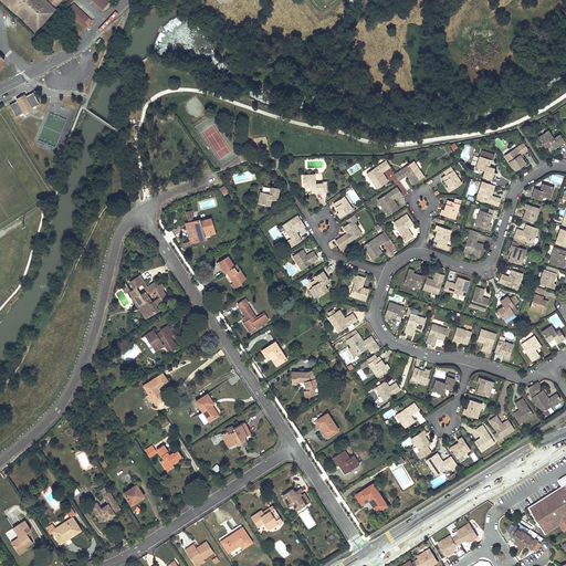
[(3,0),(13,9),(13,10),(23,20),(25,18),(28,16),(31,11),(21,2),(22,0),(25,0),(24,1),(30,6),(34,0),(3,0)]
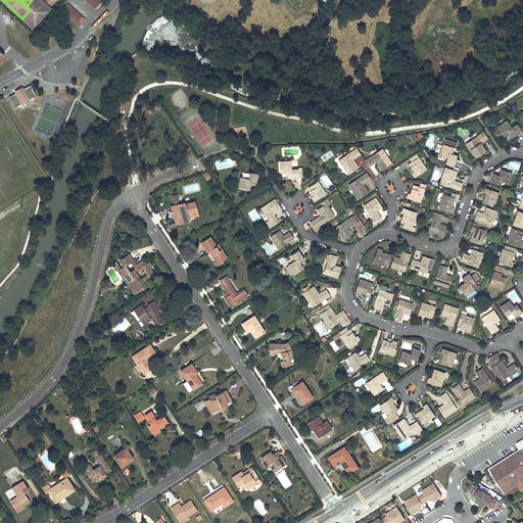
[(51,8),(50,8),(57,0),(43,0),(43,1),(44,1),(35,11),(34,10),(33,12),(30,14),(28,17),(27,18),(25,20),(32,27),(41,17),(42,18),(51,8)]
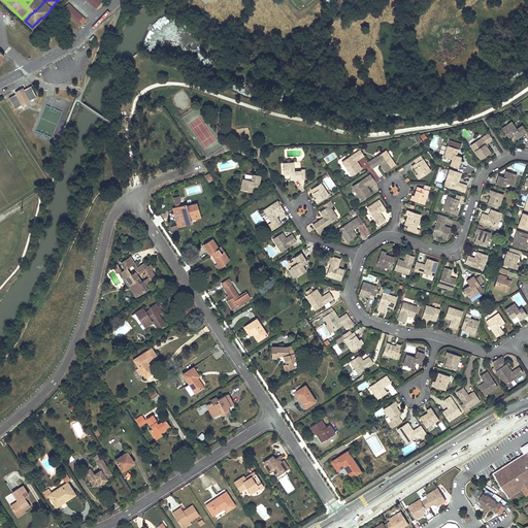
[(96,9),(99,6),(102,3),(98,0),(86,0),(89,2),(91,4),(94,6),(96,9)]
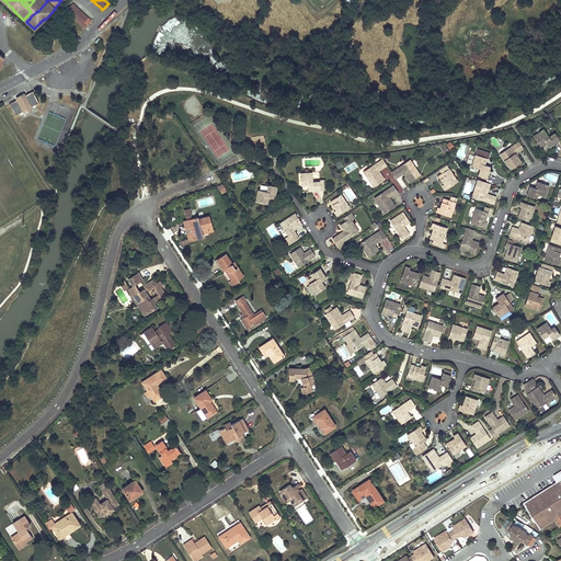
[(84,29),(88,25),(91,22),(89,19),(86,16),(83,14),(81,12),(78,9),(76,7),(73,4),(67,11),(84,29)]
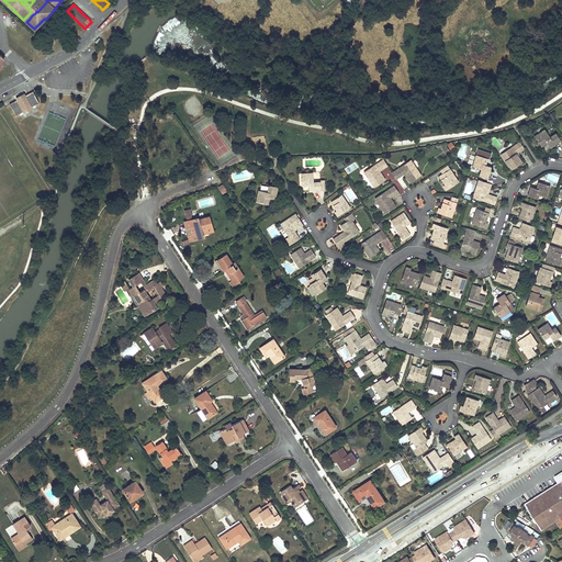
[(15,101),(10,104),(17,116),(19,114),(24,112),(24,113),(27,111),(32,109),(32,108),(35,105),(40,103),(33,92),(27,94),(25,97),(26,99),(23,101),(20,102),(18,100),(15,101)]
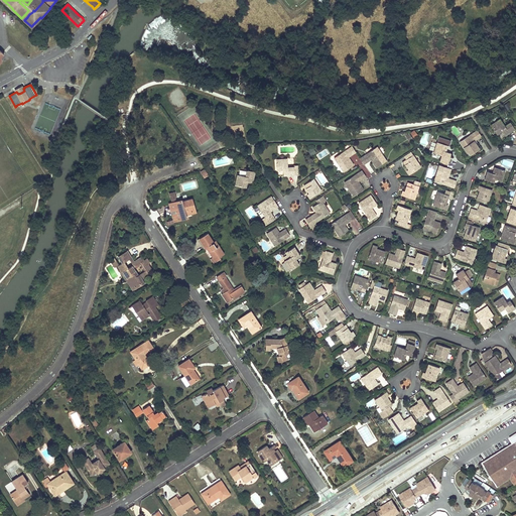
[(500,120),(491,125),(498,134),(503,131),(506,135),(514,130),(510,123),(505,127),(500,120)]
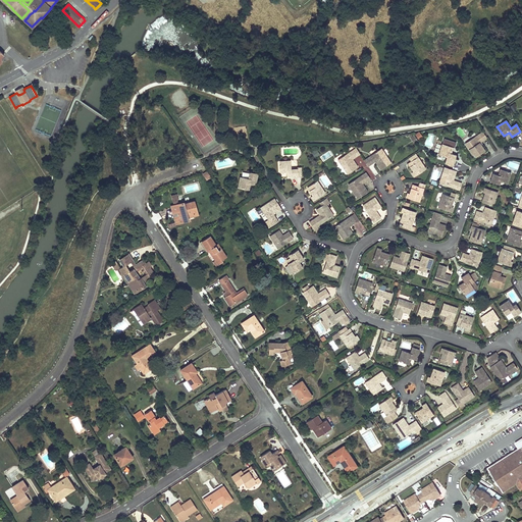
[(480,143),(485,139),(482,133),(466,144),(472,154),(474,153),(476,156),(485,150),(480,143)]
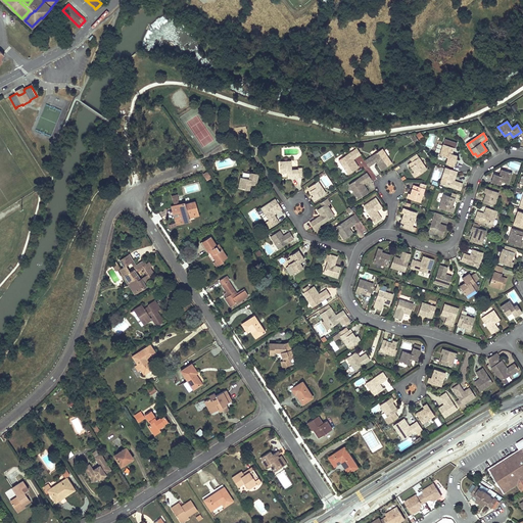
[(454,167),(458,155),(452,153),(454,147),(443,144),(440,154),(448,157),(446,163),(454,167)]
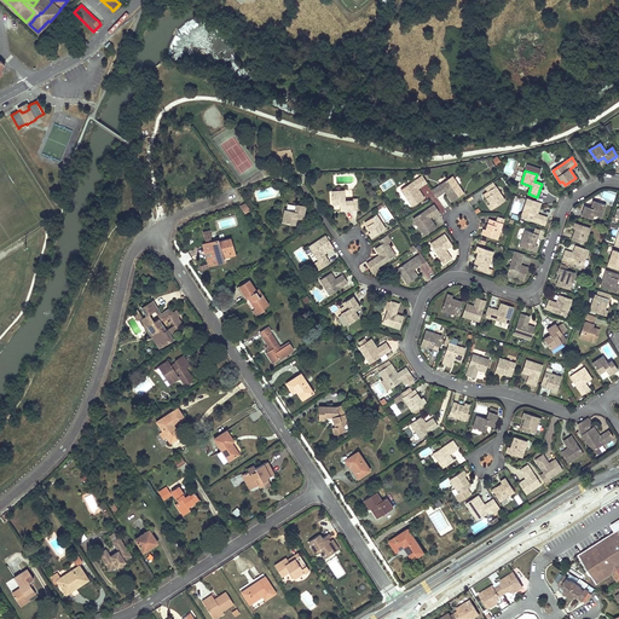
[(416,190),(427,183),(422,175),(401,190),(409,202),(411,202),(414,206),(424,198),(420,191),(418,192),(416,190)]
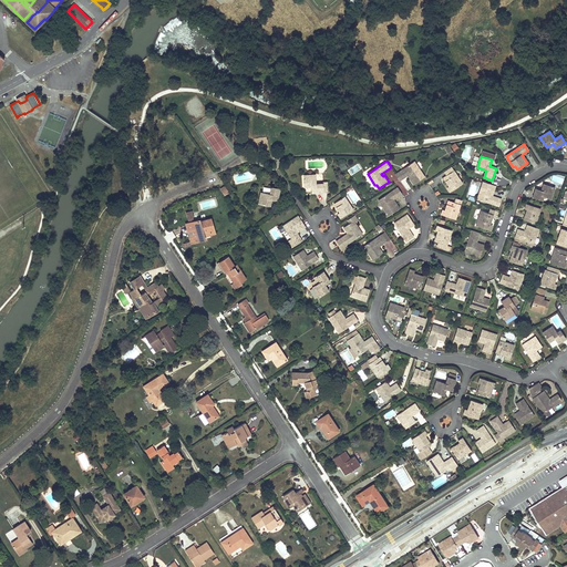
[(409,177),(413,184),(423,177),(421,174),(422,173),(414,162),(395,174),(400,181),(409,174),(411,176),(409,177)]
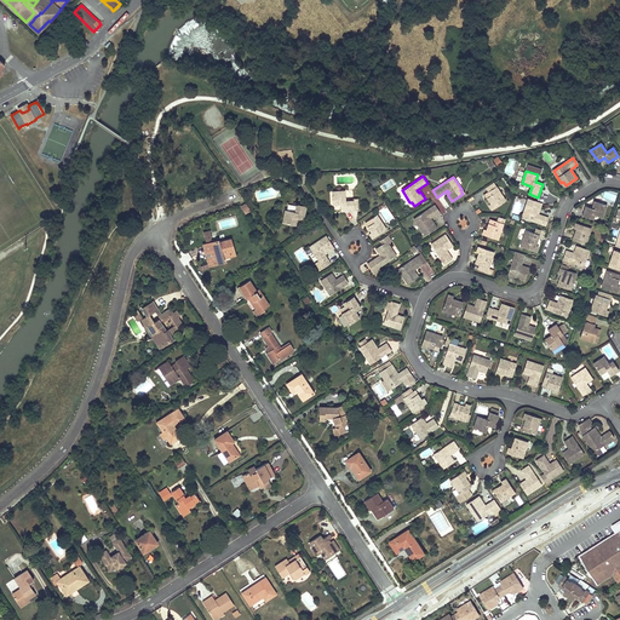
[(488,205),(491,210),(505,201),(495,187),(488,191),(484,194),(491,204),(488,205)]
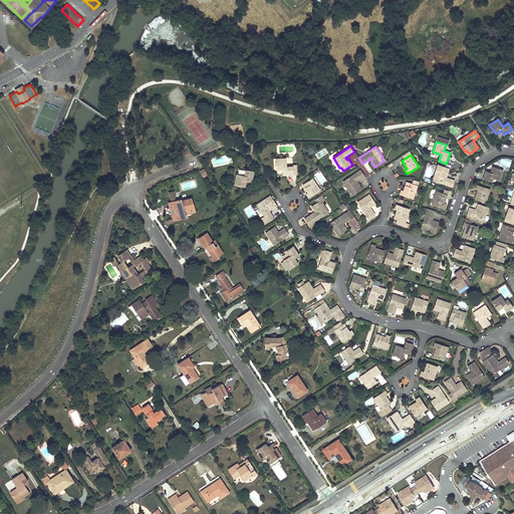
[(286,166),(285,162),(285,158),(274,159),(275,170),(282,169),(282,175),(293,174),(292,169),(296,169),(296,164),(292,165),(292,166),(286,166)]
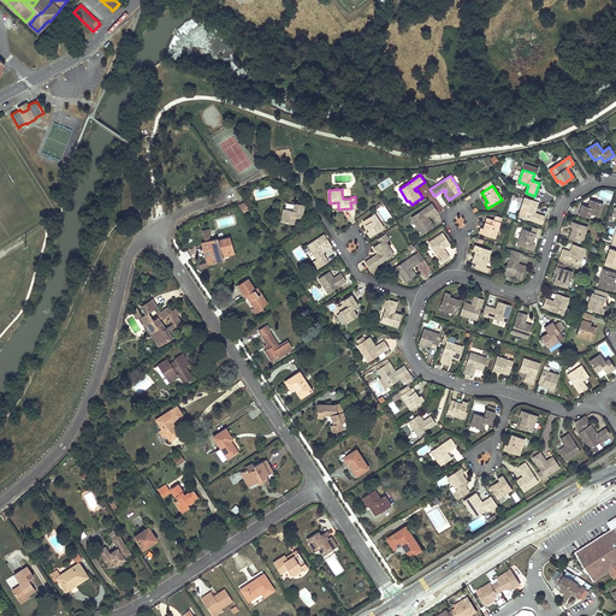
[(544,215),(532,212),(533,208),(534,209),(537,201),(525,197),(523,202),(522,201),(517,215),(542,223),(544,215)]
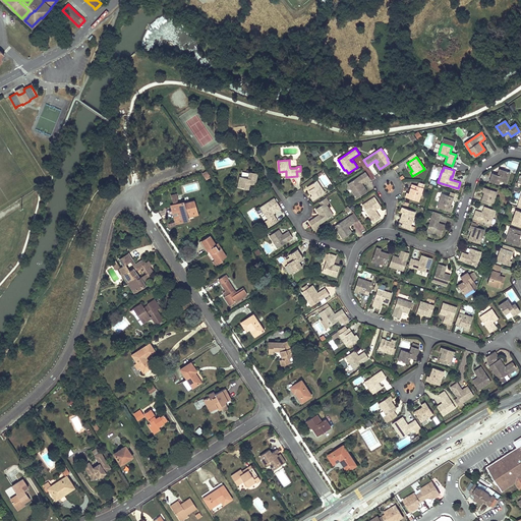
[(499,169),(497,175),(491,173),(488,181),(497,183),(499,180),(505,182),(509,172),(499,169)]
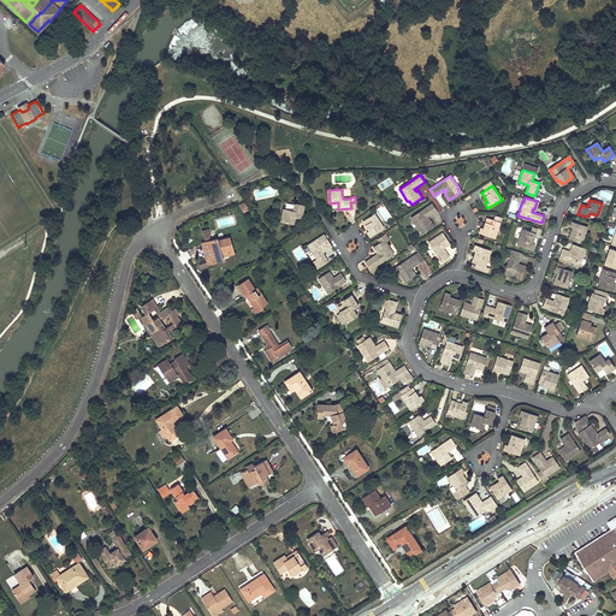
[(246,212),(250,208),(249,206),(246,201),(241,205),(246,212)]
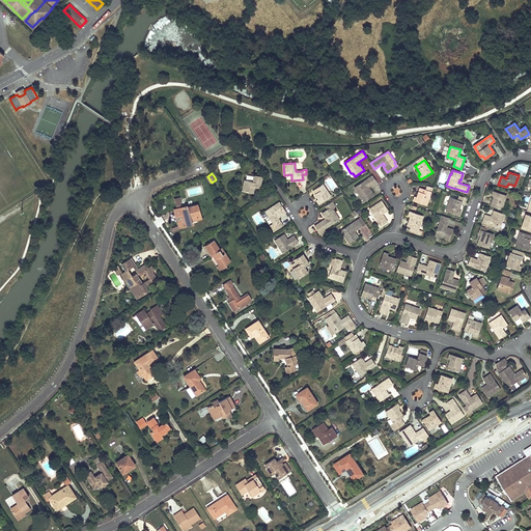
[(244,180),(242,191),(252,193),(254,187),(259,188),(261,176),(253,175),(253,177),(247,176),(246,180),(244,180)]
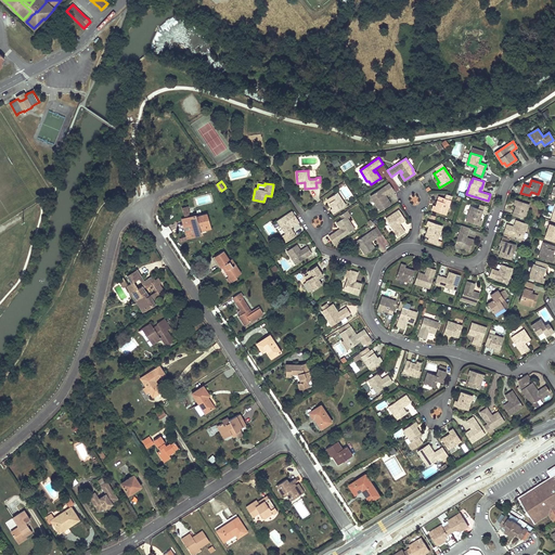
[(389,201),(385,195),(394,190),(389,183),(371,195),(379,207),(389,201)]
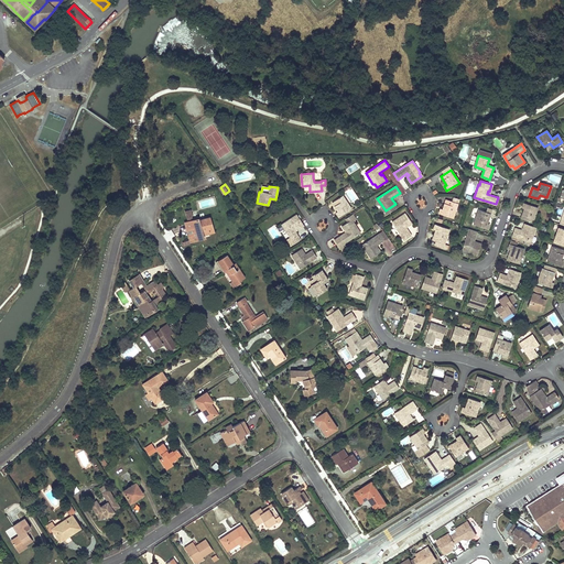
[(335,212),(338,217),(351,208),(343,195),(332,202),(337,210),(335,212)]
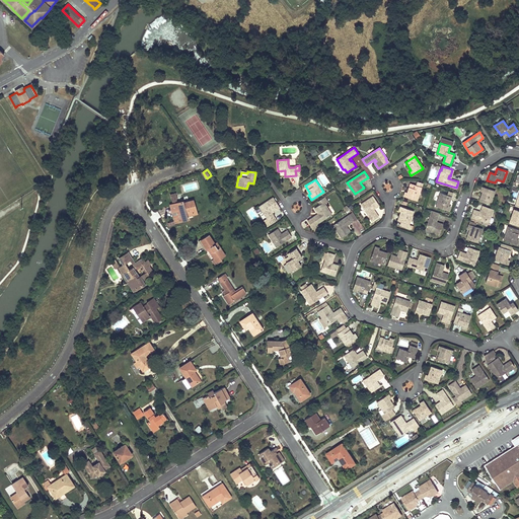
[(410,182),(406,192),(403,191),(402,196),(416,200),(420,187),(410,182)]
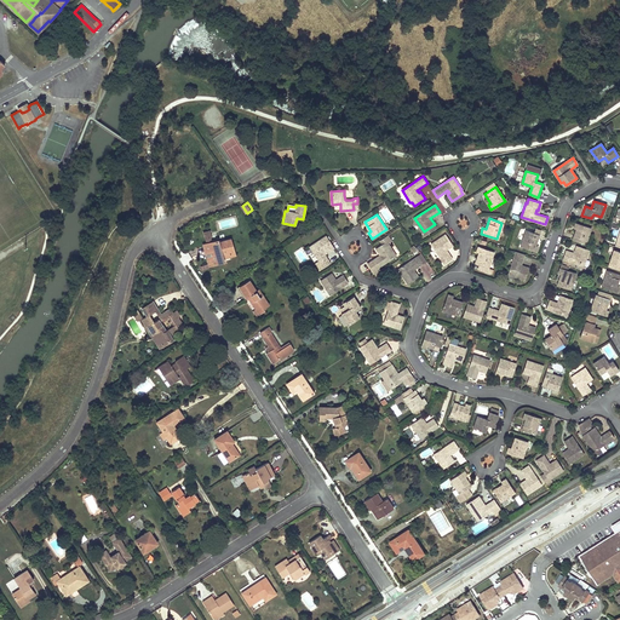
[(568,233),(567,237),(585,244),(590,228),(574,223),(572,234),(568,233)]
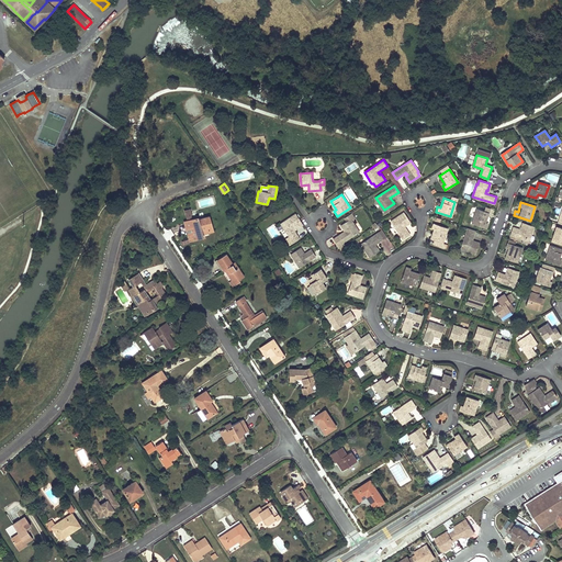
[(486,223),(490,213),(484,211),(478,209),(472,224),(487,228),(489,223),(486,223)]
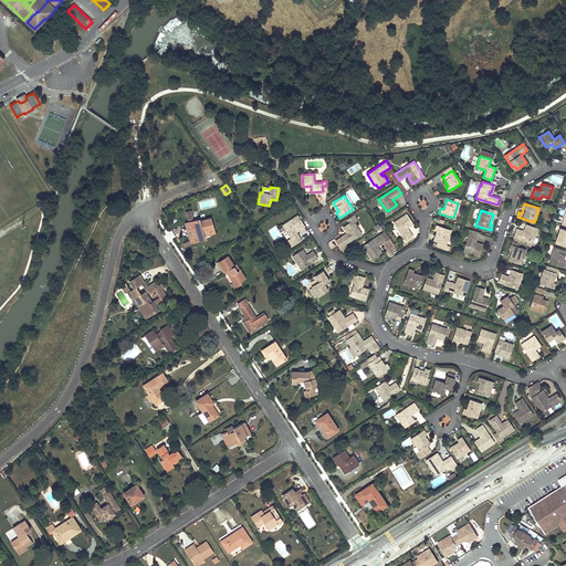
[(412,236),(407,228),(412,223),(406,213),(394,222),(406,240),(412,236)]
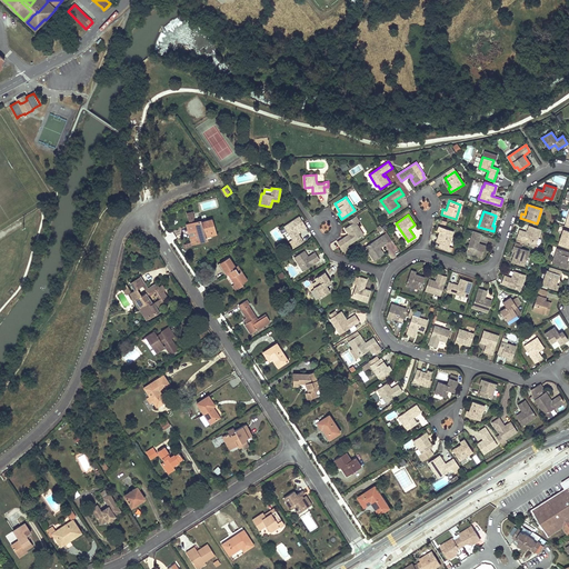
[(355,216),(348,220),(350,223),(345,228),(348,233),(337,240),(343,250),(348,247),(347,245),(363,235),(356,222),(358,221),(355,216)]
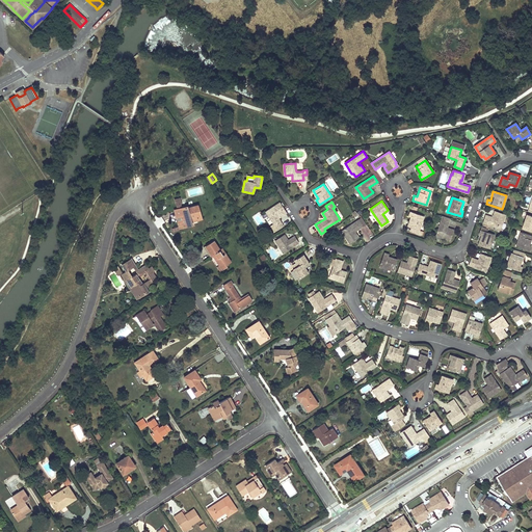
[(286,212),(280,203),(276,205),(276,204),(265,211),(273,222),(270,225),(273,231),(283,224),(276,216),(280,214),(281,216),(286,212)]
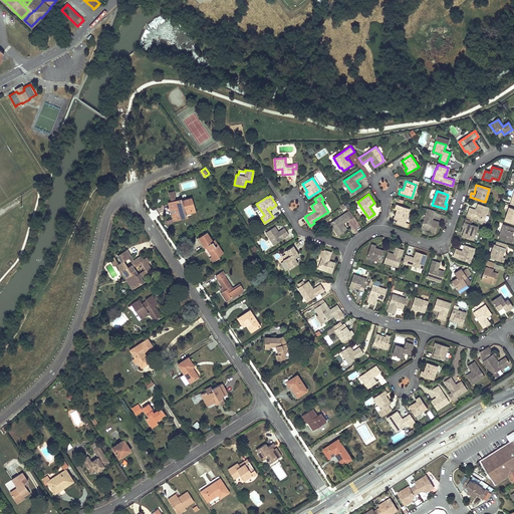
[(181,199),(168,203),(170,210),(174,209),(175,212),(171,213),(173,221),(186,217),(185,215),(190,214),(190,213),(190,211),(193,210),(193,212),(195,211),(191,198),(181,201),(181,199)]
